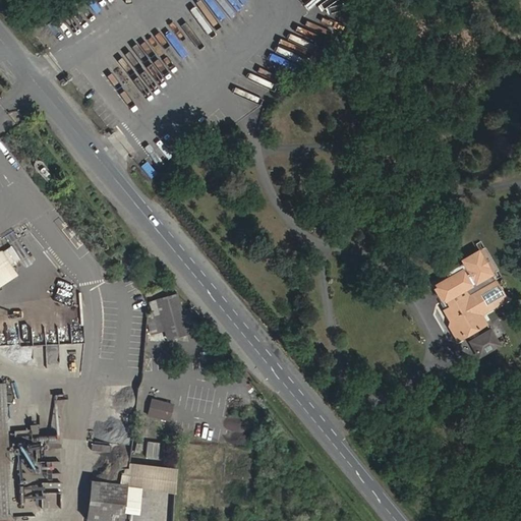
[(440,257),(445,242),(437,239),(431,254),(440,257)]
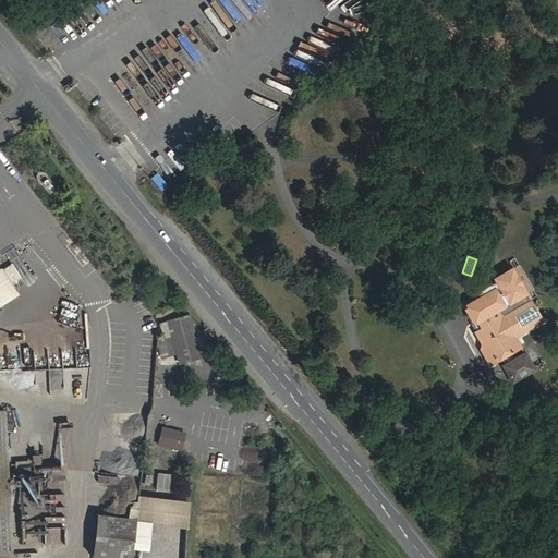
[(518,300),(504,274),(484,284),(488,292),(494,289),(507,313),(530,300),(526,294),(518,300)]
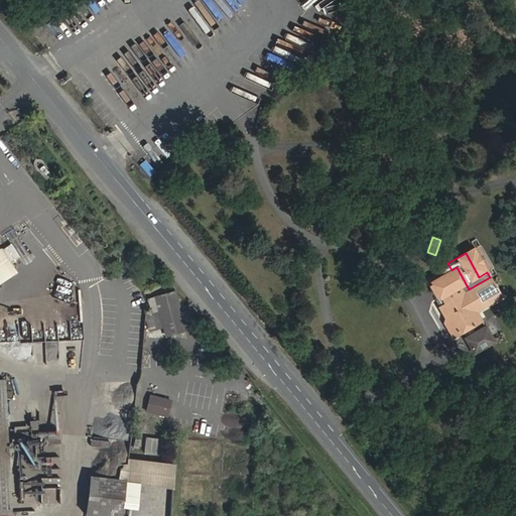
[(476,310),(500,296),(490,277),(469,289),(457,267),(452,270),(431,282),(432,284),(438,294),(444,305),(448,311),(445,318),(444,323),(453,337),(482,319),(476,310)]
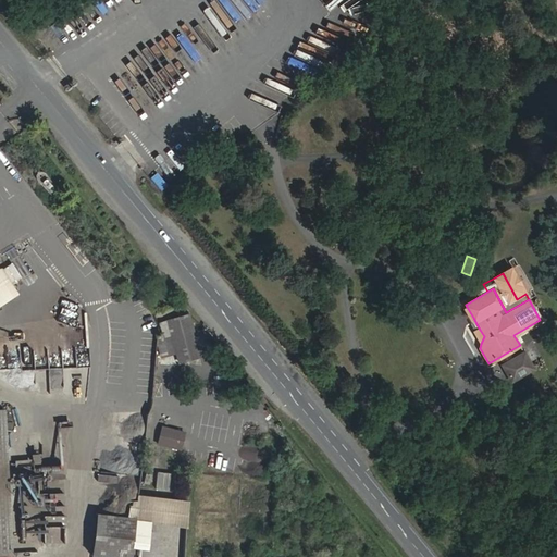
[(473,318),(467,307),(465,308),(471,320),(473,318)]
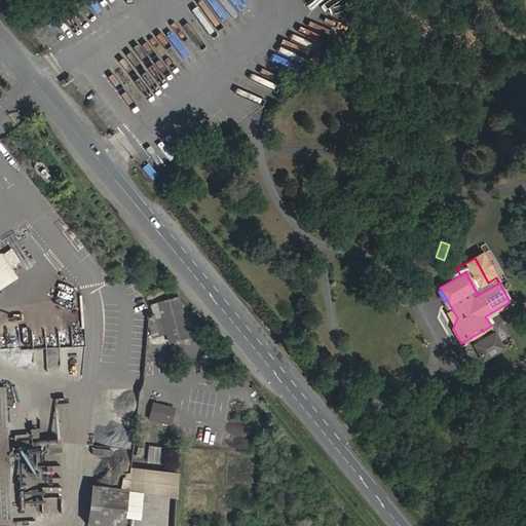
[(188,337),(178,299),(159,304),(168,339),(181,336),(182,338),(188,337)]
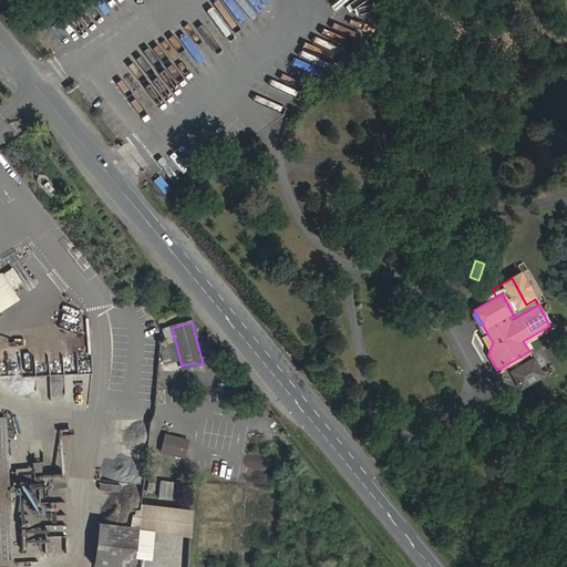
[(493,342),(488,336),(484,338),(490,350),(493,342)]
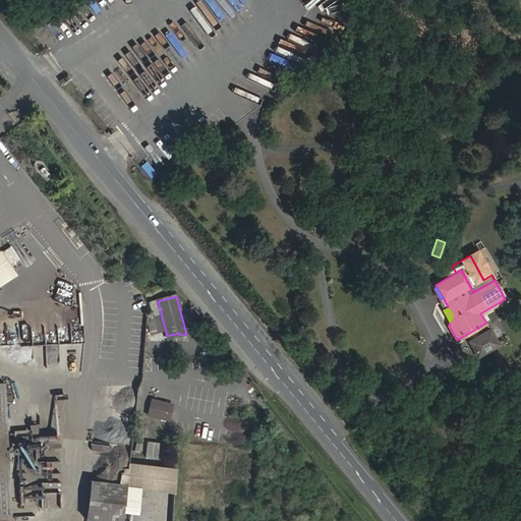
[(501,336),(495,325),(486,329),(493,340),(501,336)]
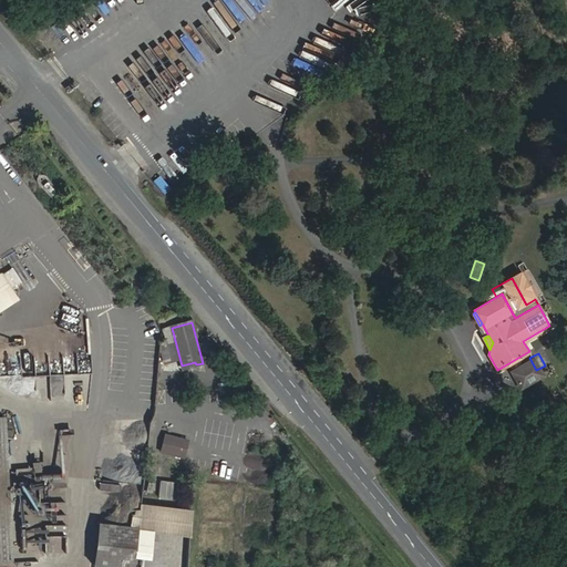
[(538,378),(533,368),(521,375),(526,384),(538,378)]
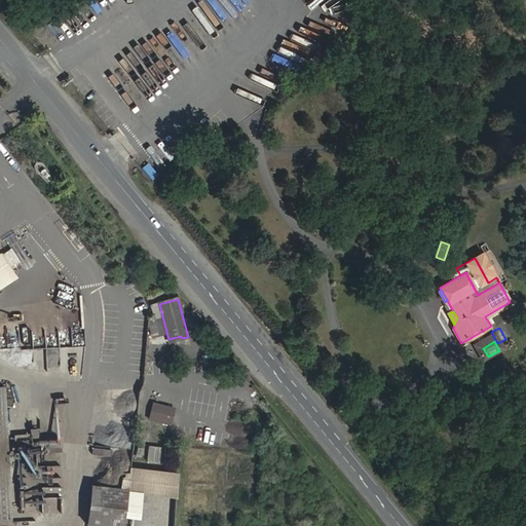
[(47,370),(59,370),(59,349),(47,349),(47,370)]
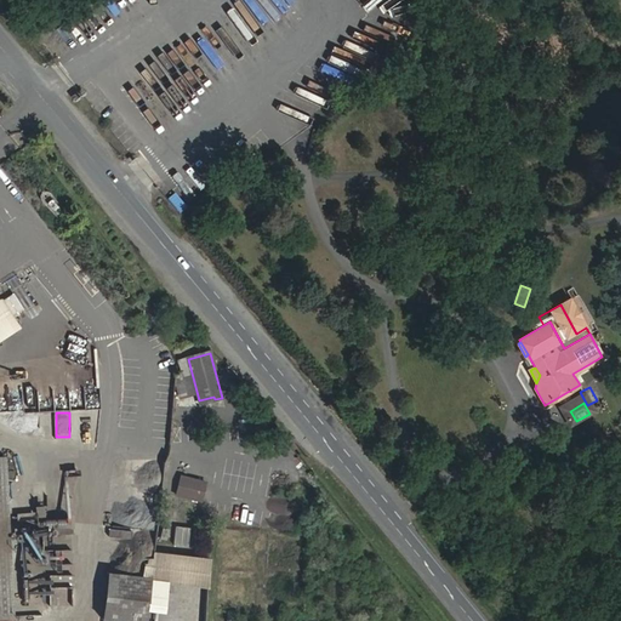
[(211,428),(210,412),(194,414),(195,429),(211,428)]
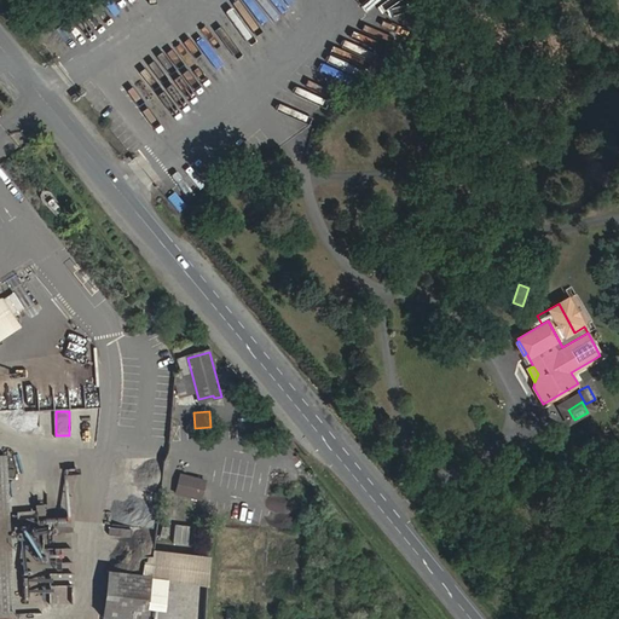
[(0,614),(12,614),(5,455),(0,453),(0,614)]
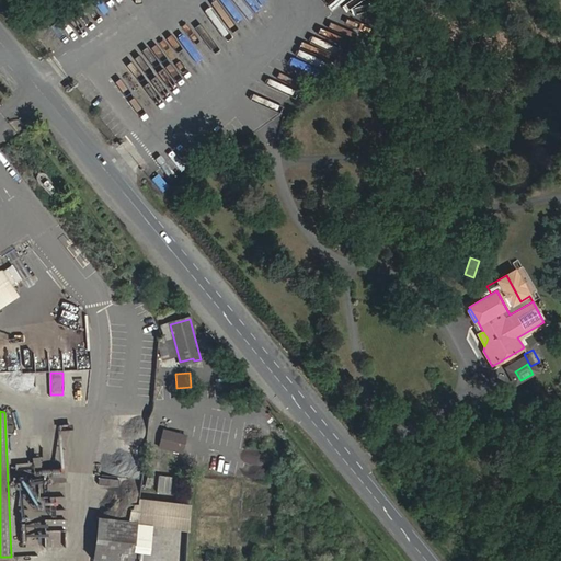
[(182,453),(186,435),(163,430),(159,447),(182,453)]
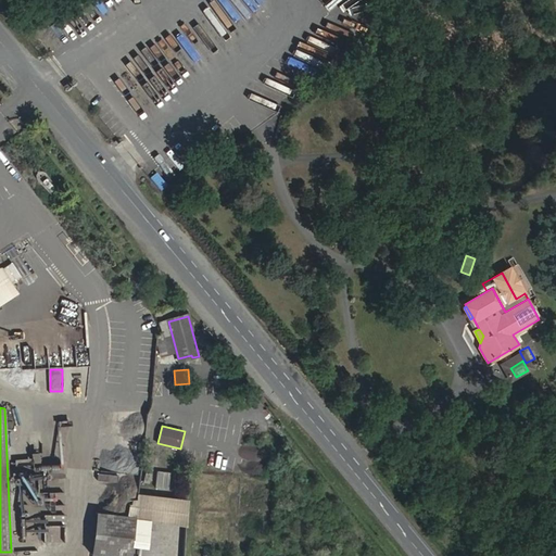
[(155,470),(154,488),(167,489),(169,471),(155,470)]
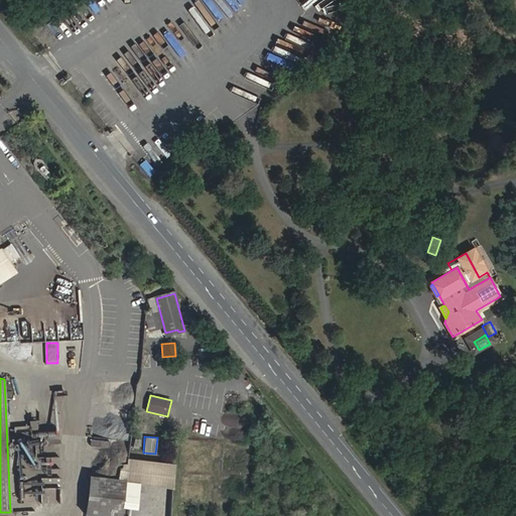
[(58,474),(58,456),(44,456),(45,474),(58,474)]
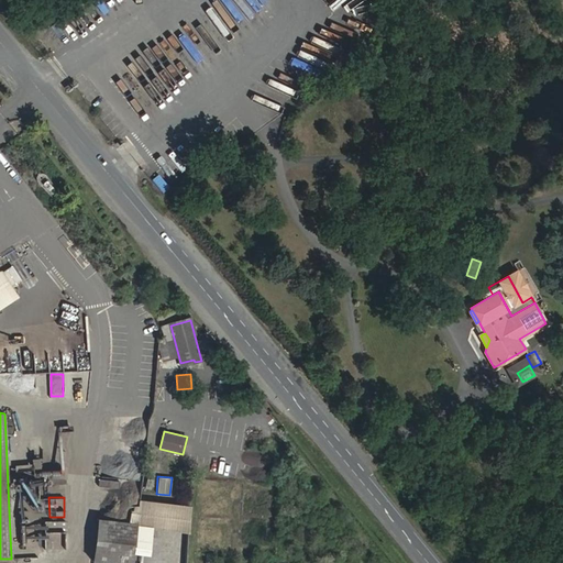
[(111,562),(131,562),(135,523),(97,519),(91,561),(111,562)]
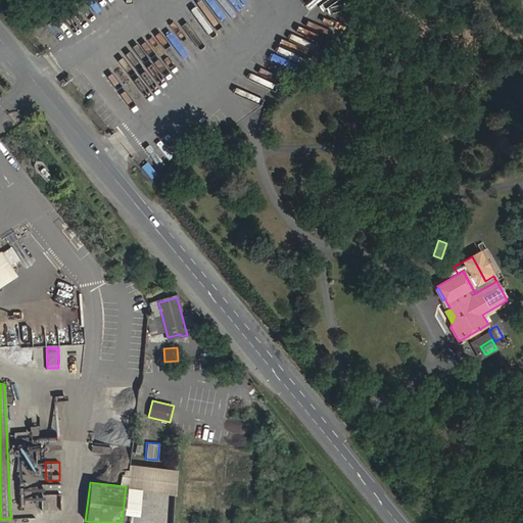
[(59,496),(49,496),(49,509),(59,509),(59,496)]
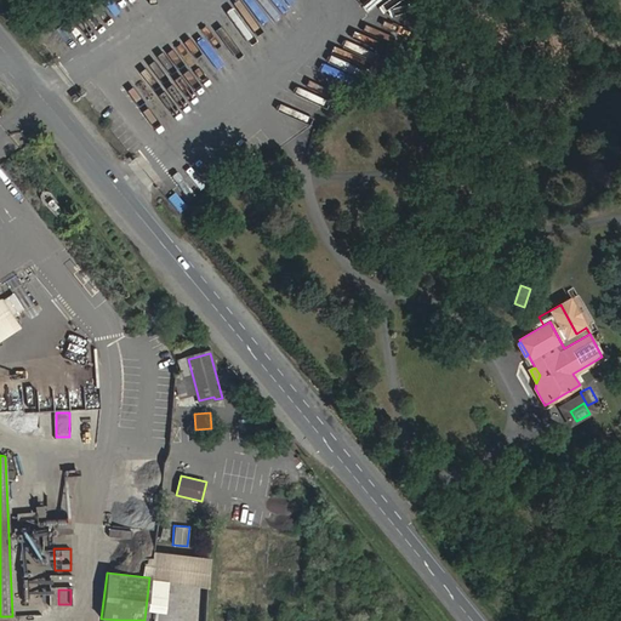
[(235,620),(237,611),(228,610),(226,620),(235,620)]
